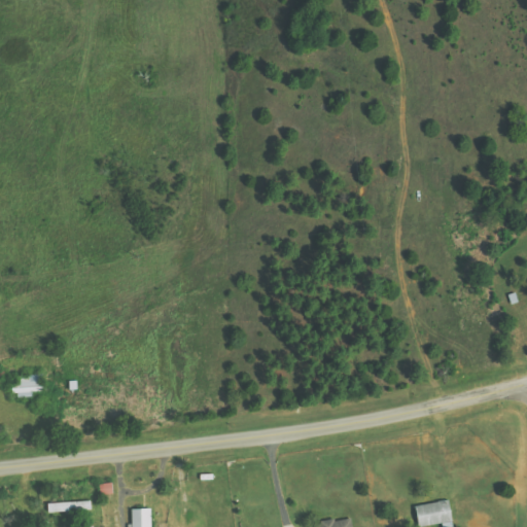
[(13,393),(42,392),(41,375),(12,376),(13,393)]
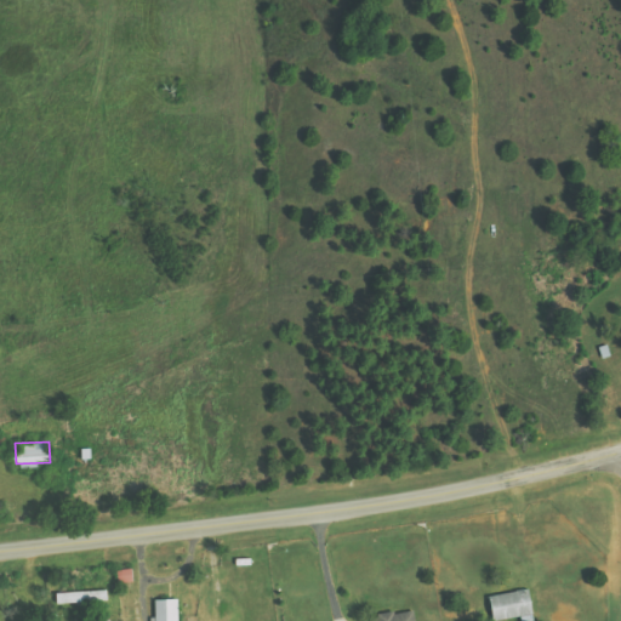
[(488,597),(491,620),(496,620),(533,615),(528,590),(488,597)]
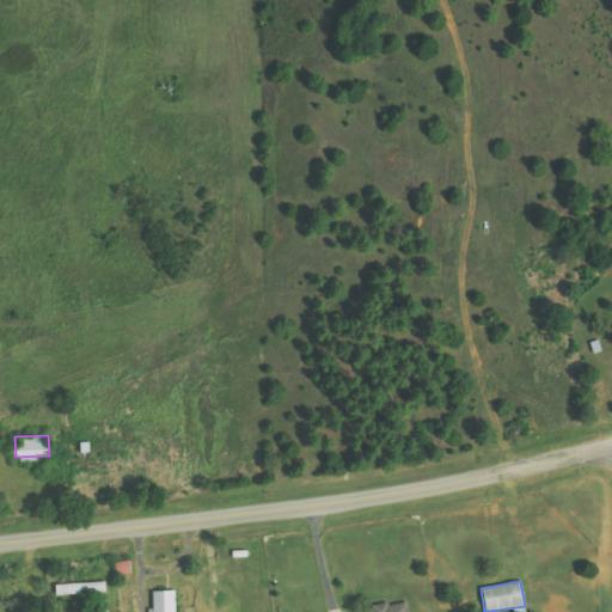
[(92,594),(105,593),(105,582),(60,585),(61,598),(92,595),(92,594)]
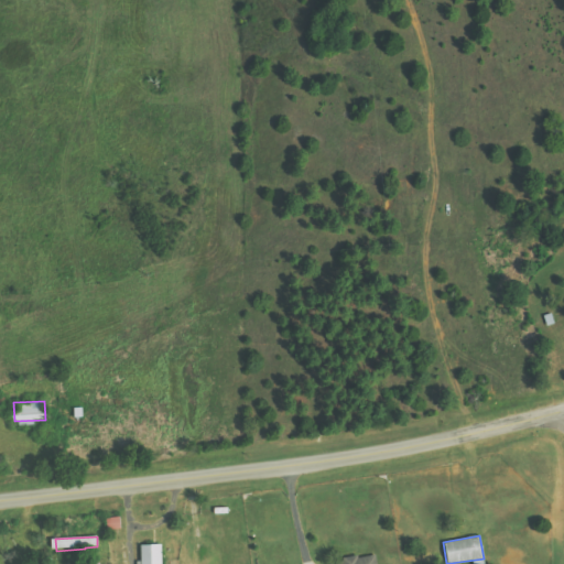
[(140,545),(140,563),(161,563),(161,545),(140,545)]
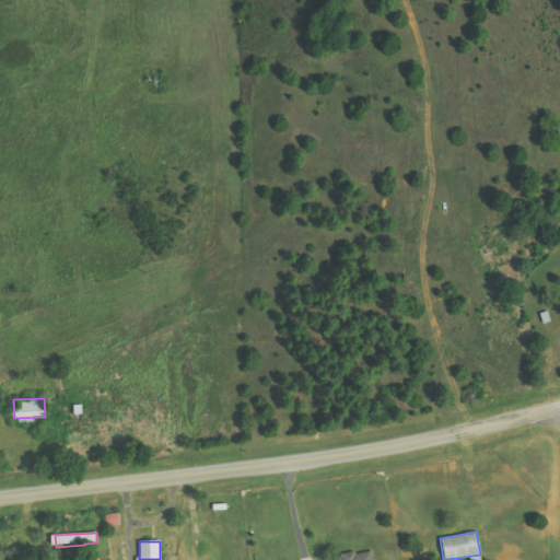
[(334,558),(334,559),(374,559),(372,549),(334,558)]
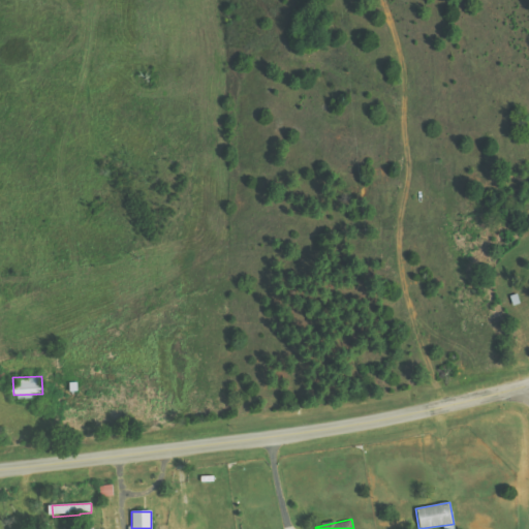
All buildings are outlined.
